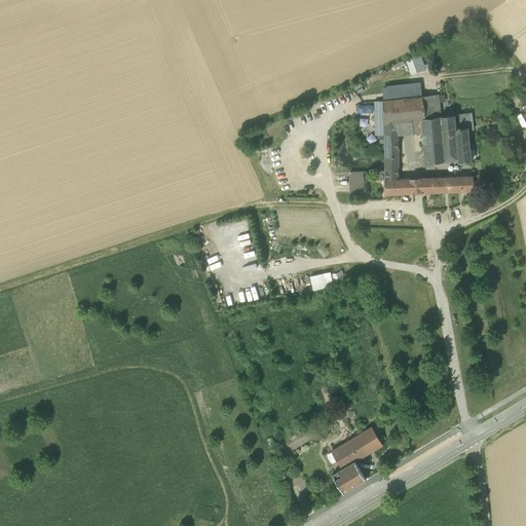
[(384,88),(384,101),(422,97),(420,84),(384,88)]
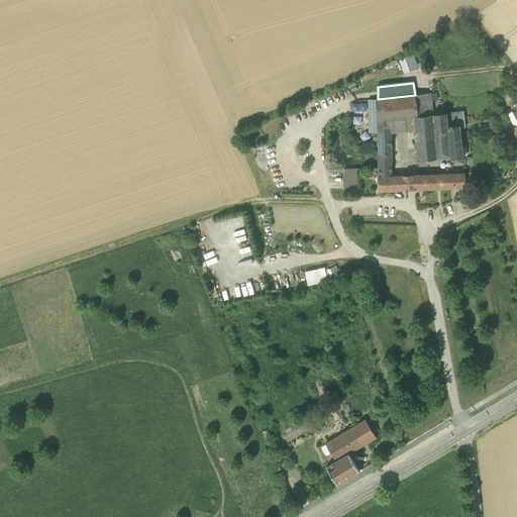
[(430,93),(415,95),(418,117),(433,115),(433,111),(432,111),(430,93)]
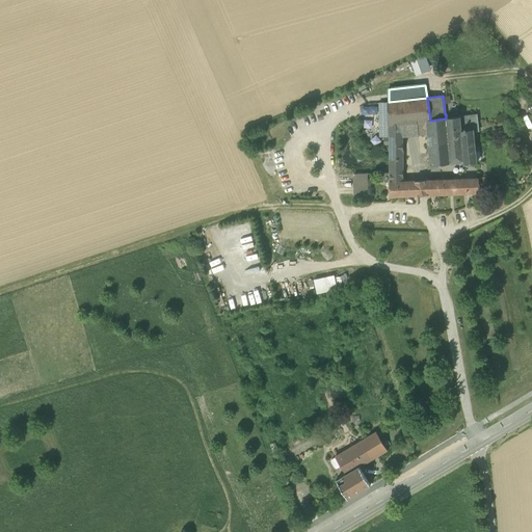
[(389,102),(389,126),(402,124),(426,122),(426,121),(430,121),(427,98),(389,102)]
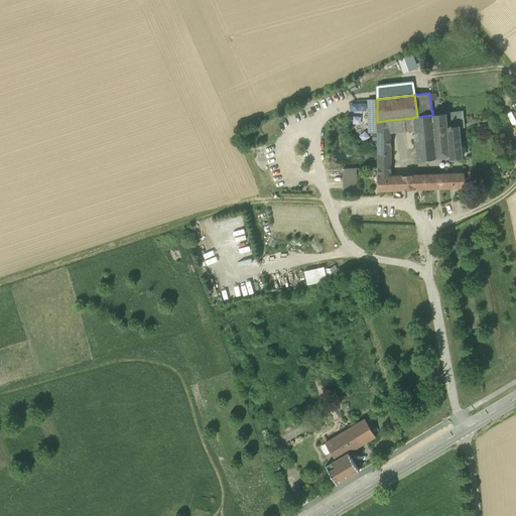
[(377,133),(377,122),(377,99),(367,100),(368,133),(377,133)]
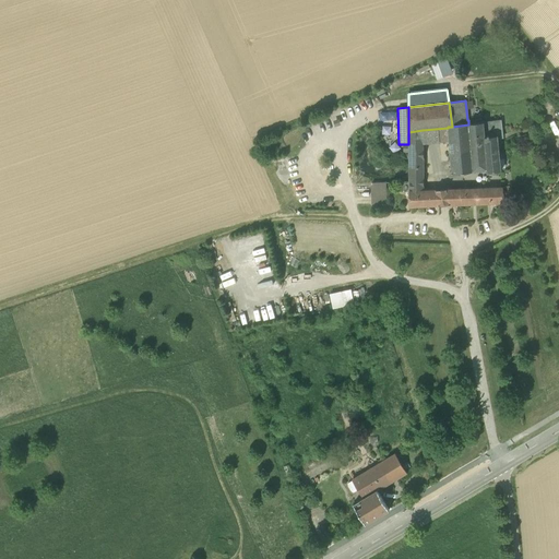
[(484,122),(485,137),(498,135),(498,137),(503,135),(501,120),(484,122)]
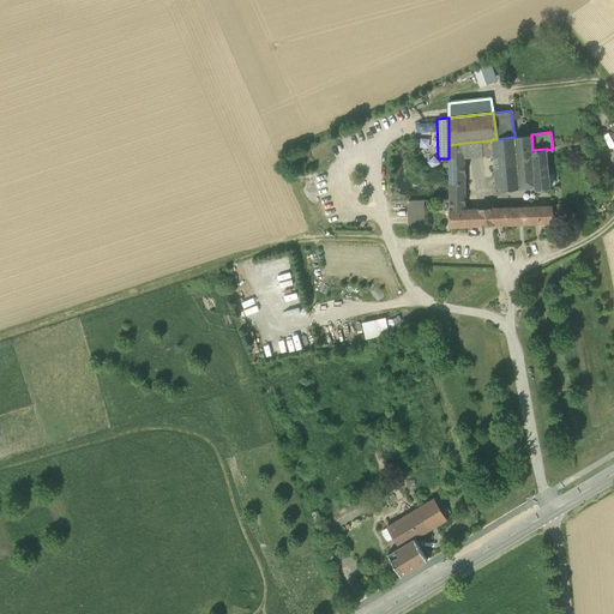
[(547,152),(547,150),(547,149),(533,150),(531,134),(515,137),(519,188),(535,187),(535,190),(551,188),(547,152)]
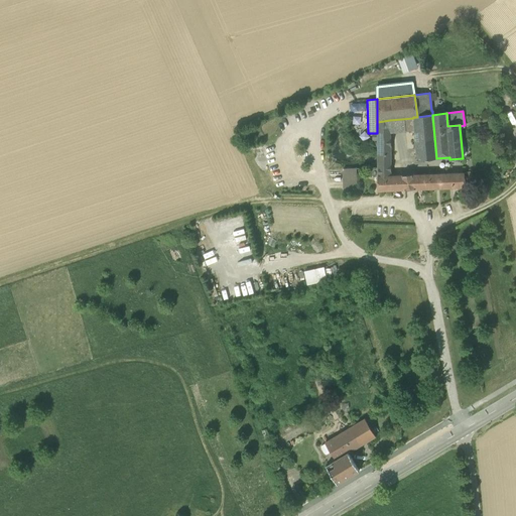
[(417,160),(436,158),(432,115),(417,117),(413,117),(413,118),(414,130),(417,160)]
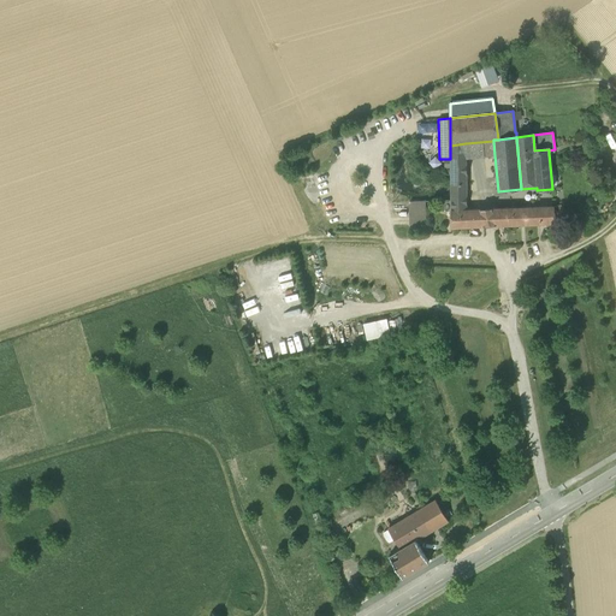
[(495,155),(493,141),(466,143),(466,159),(495,155)]
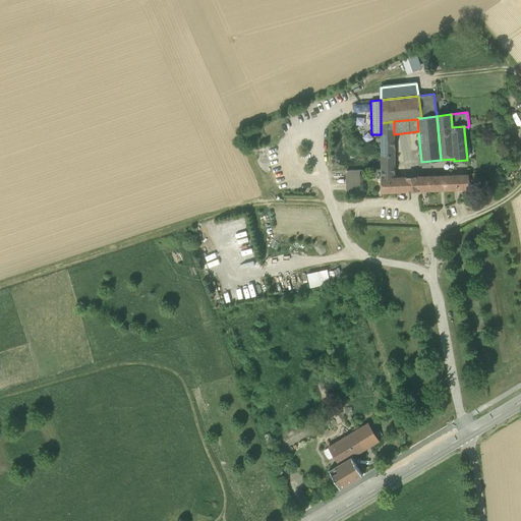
[(381,141),(382,178),(395,178),(394,134),(394,121),(381,123),(381,134),(381,135),(377,135),(377,141),(381,141)]
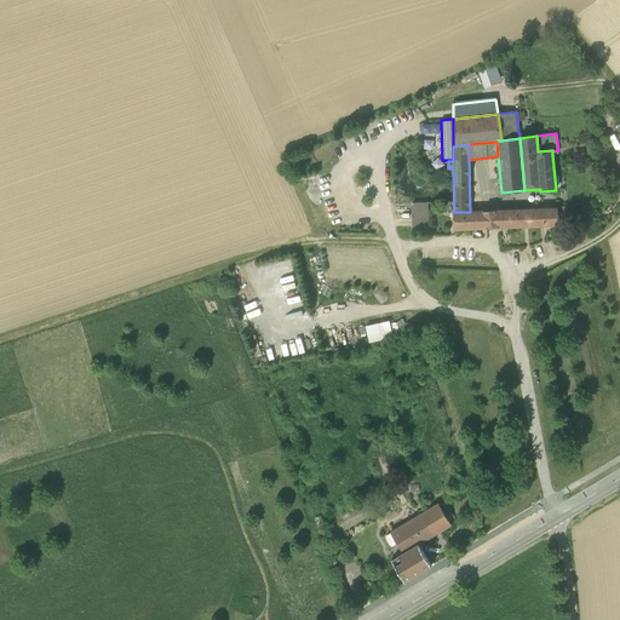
[(413,204),(414,227),(429,227),(428,202),(413,204)]
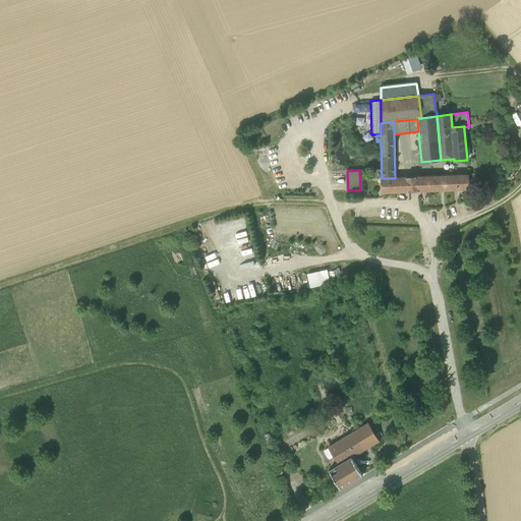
[(468,175),(415,177),(418,191),(470,189),(469,181),(468,175)]
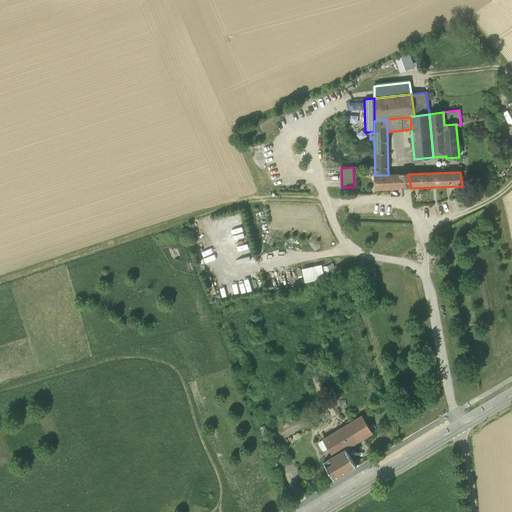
[(400,174),(388,175),(375,175),(375,190),(403,188),(400,174)]
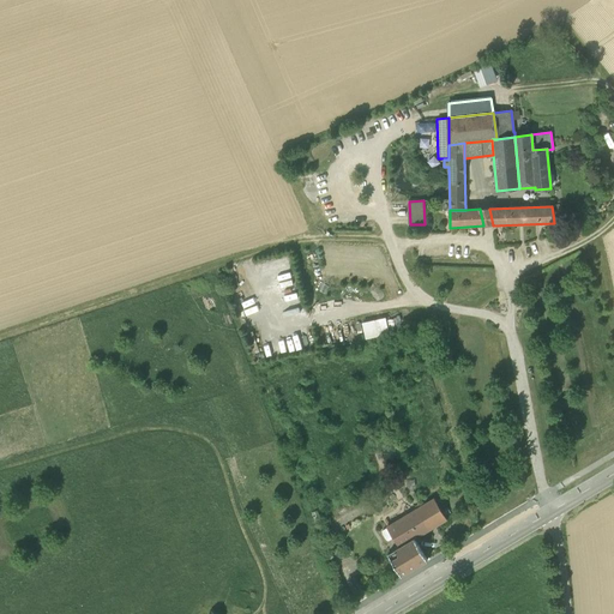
[(483,226),(493,226),(489,209),(480,209),(483,226)]
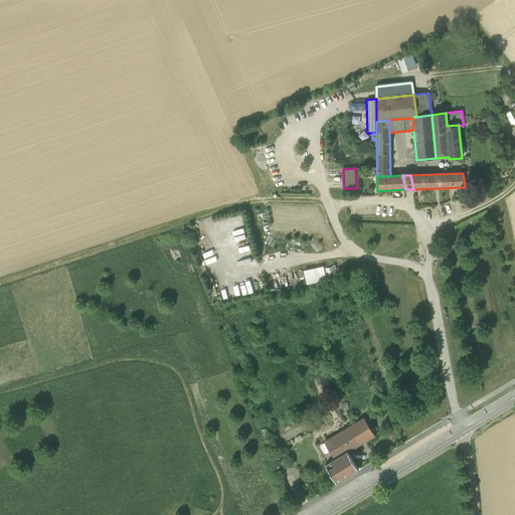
[(304,272),(307,284),(326,280),(324,268),(304,272)]
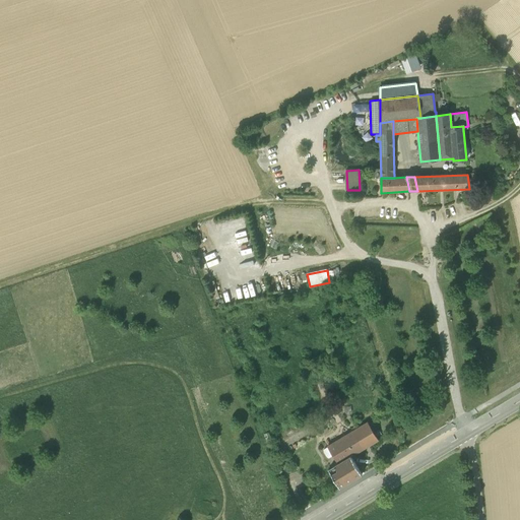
[(328,445),(339,463),(350,456),(378,440),(367,421),(328,445)]
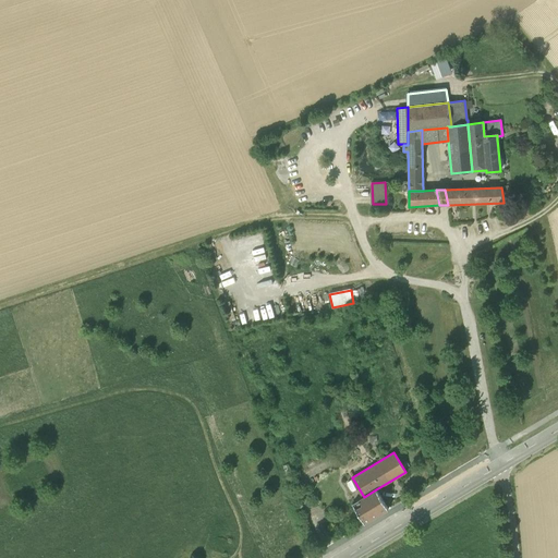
[(388,509),(376,489),(364,497),(353,504),(365,523),(388,509)]
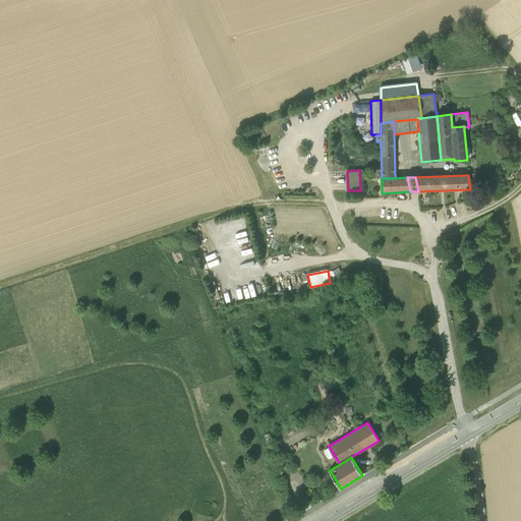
All buildings are outlined.
